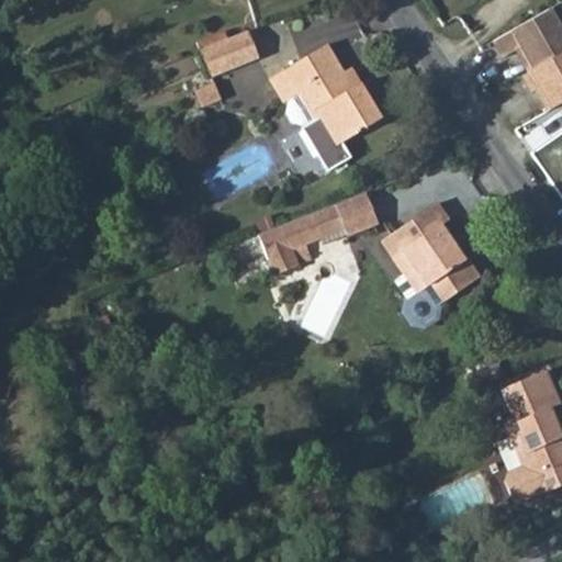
[(561,37),(544,7),(489,36),(498,54),(516,45),(528,67),(561,48),(561,37)]
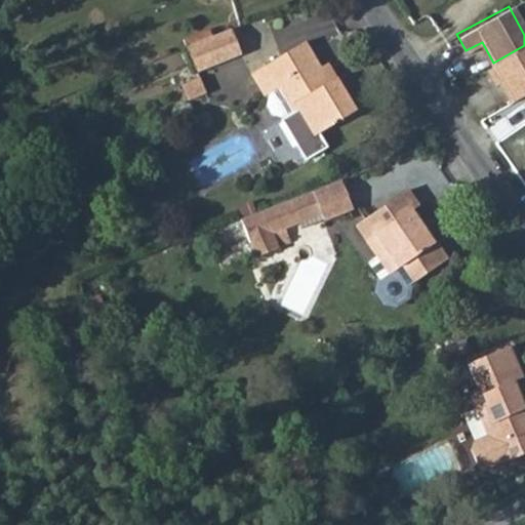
[(185,47),(196,72),(240,54),(230,30),(185,47)]
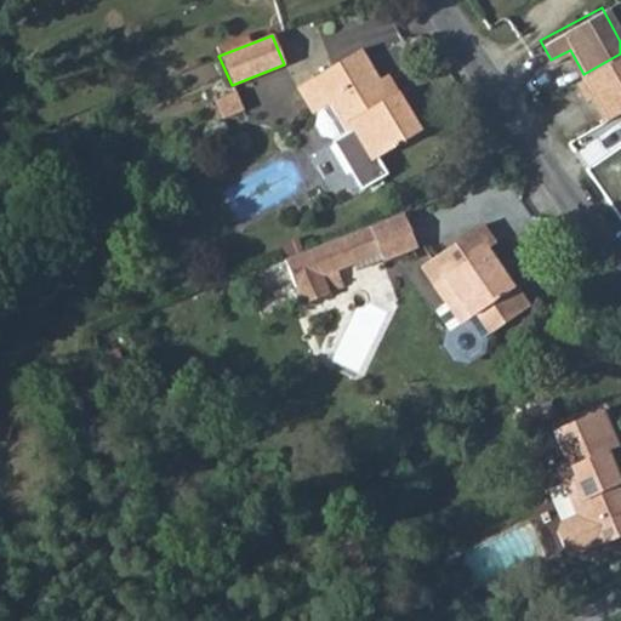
[(377,83),(359,52),(298,89),(314,115),(319,112),(315,127),(322,137),(336,141),(335,144),(362,191),(388,175),(379,158),(419,135),(396,95),(387,98),(377,83)]
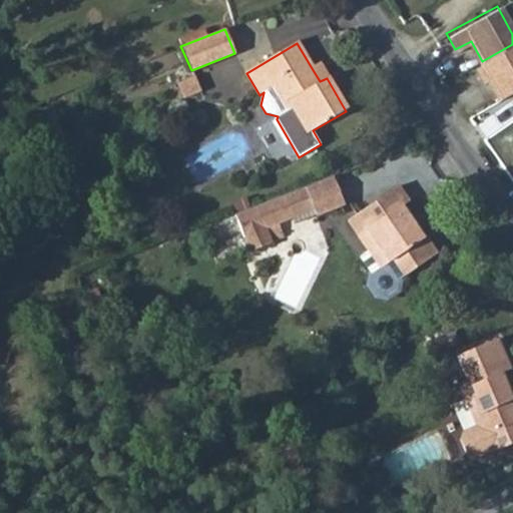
[(512,44),(482,61),(474,66),(482,81),(489,78),(500,98),(512,90),(512,44)]
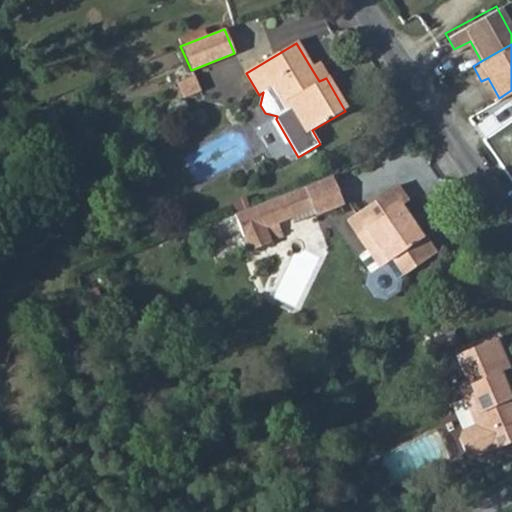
[(311,68),(319,81),(326,78),(317,64),(311,68)]
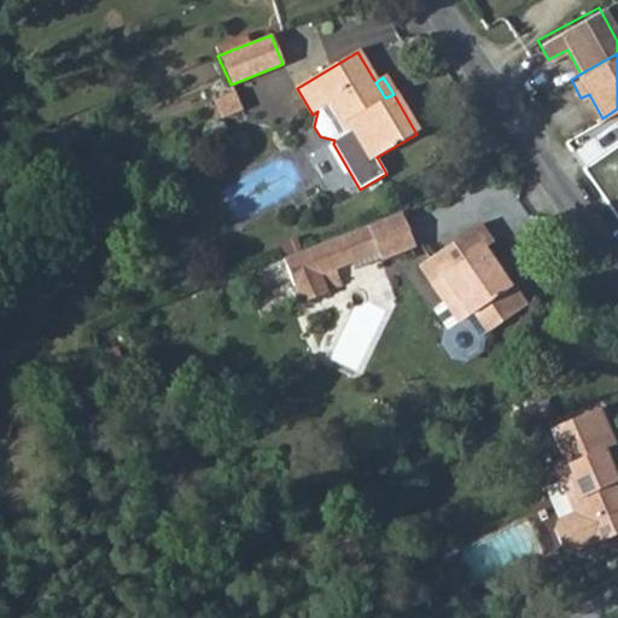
[(402,213),(368,226),(378,249),(382,258),(415,246),(402,213)]
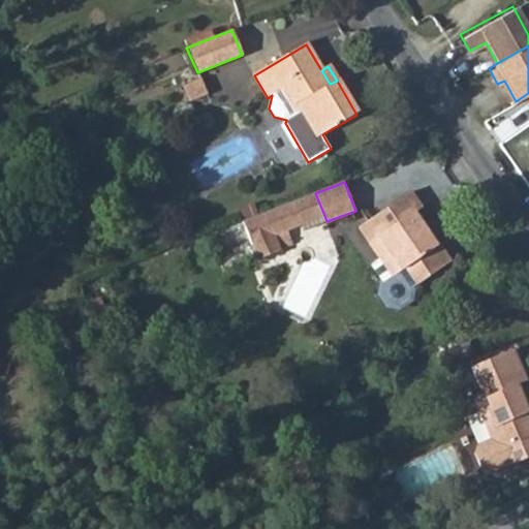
[(367,220),(377,236),(369,241),(380,257),(393,276),(382,283),(380,293),(387,304),(398,306),(409,299),(411,288),(415,285),(417,284),(450,261),(440,246),(437,248),(414,214),(421,209),(410,192),(367,220)]
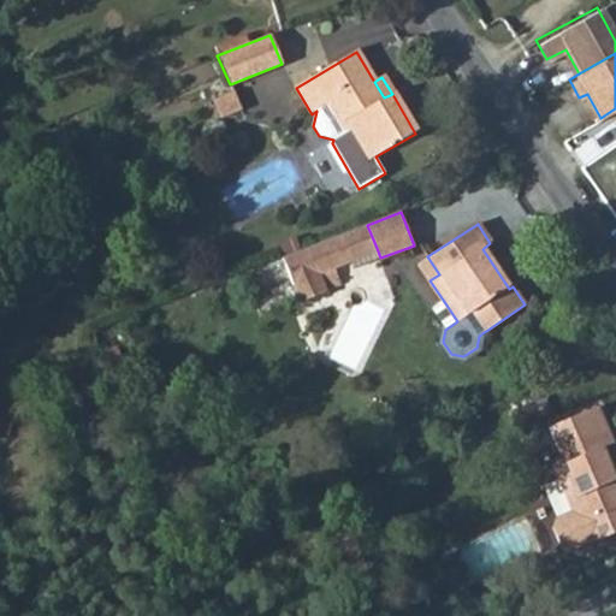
[(351,259),(377,248),(367,225),(342,235),(351,259)]
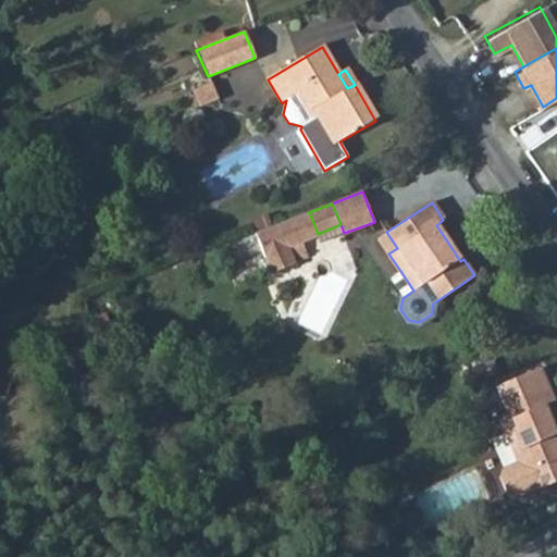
[(309,212),(277,224),(269,227),(254,234),(269,273),(293,264),(293,262),(304,258),(296,243),(301,240),(318,234),(309,212)]
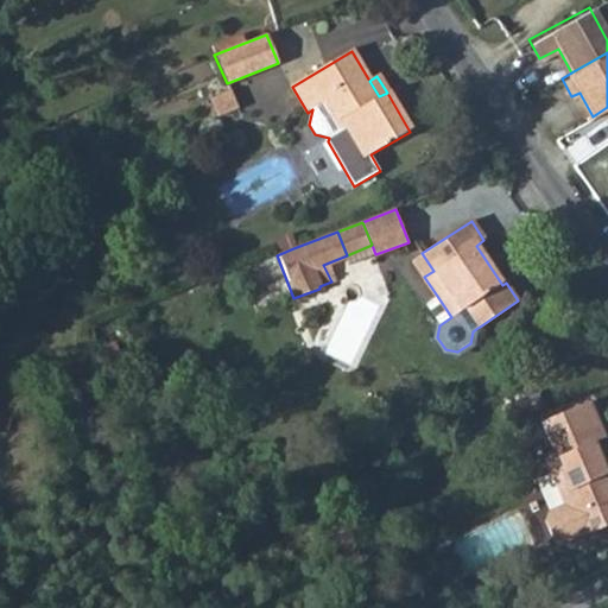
[(272,244),(277,255),(293,248),(289,238),(272,244)]
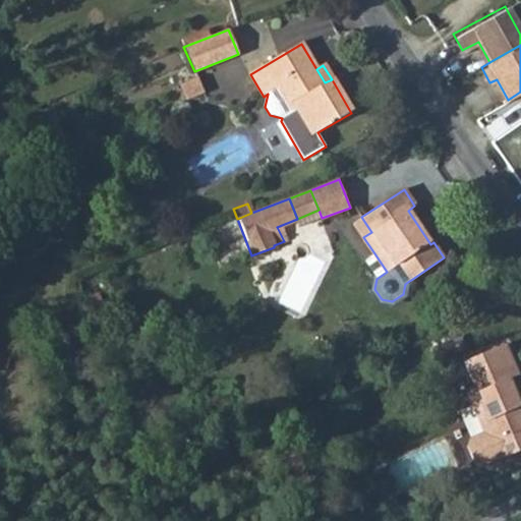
[(354,223),(363,237),(371,232),(361,217),(354,223)]
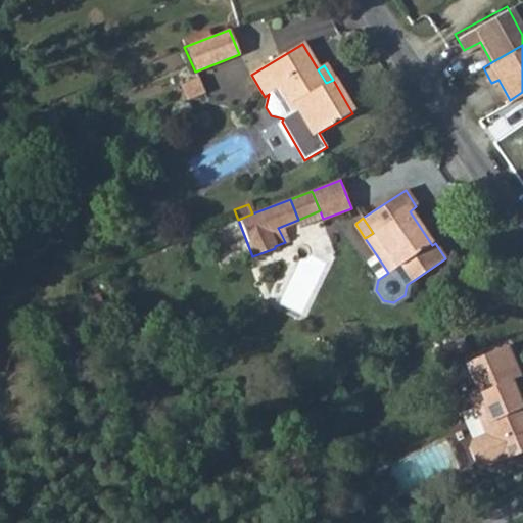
[(278,228),(285,242),(288,241),(283,226),(278,228)]
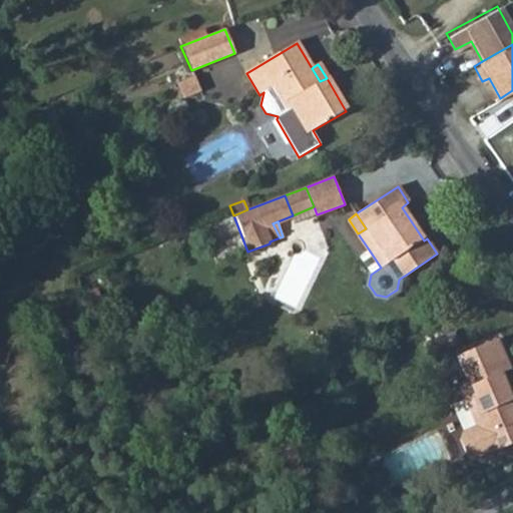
[(371,275),(381,268),(369,249),(359,257),(368,270),(365,286),(373,299),(387,302),(400,293),(403,277),(399,280),(397,290),(386,297),(376,295),(369,285),(371,275)]
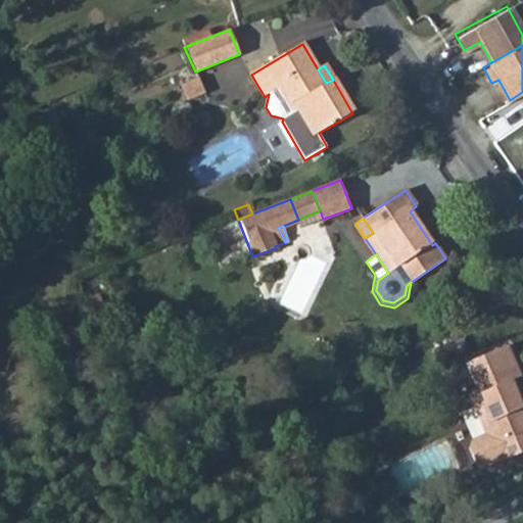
[(484,468),(522,450),(522,401),(514,380),(519,378),(506,346),(467,362),(478,389),(484,403),(475,408),(486,434),(472,439),(470,446),(478,465),(484,468)]
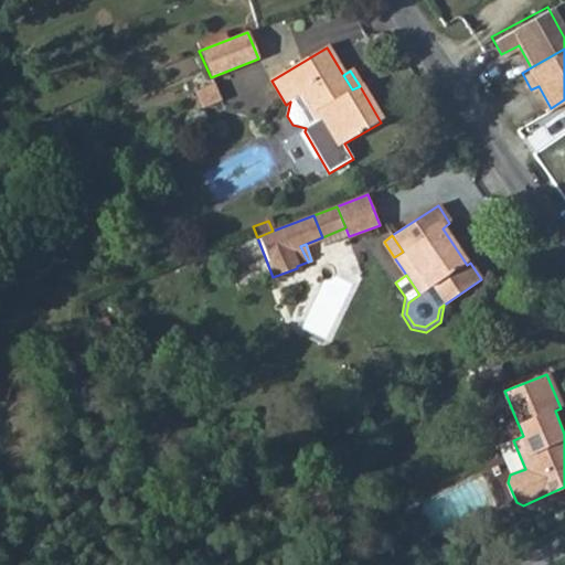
[(508,425),(513,440),(523,436),(516,420),(508,425)]
